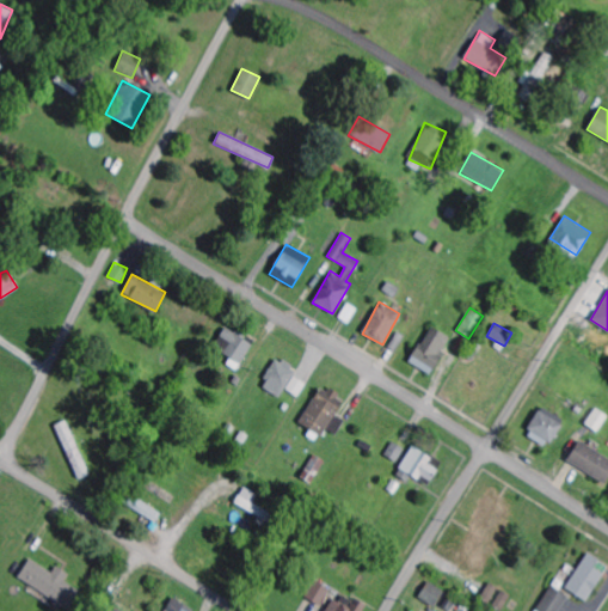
[(409,362),(429,374),(450,337),(429,325),(409,362)]
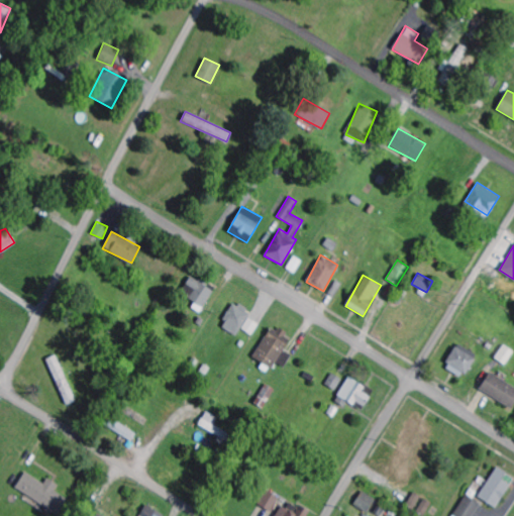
[(199,312),(213,290),(190,276),(180,292),(194,301),(191,307),(199,312)]
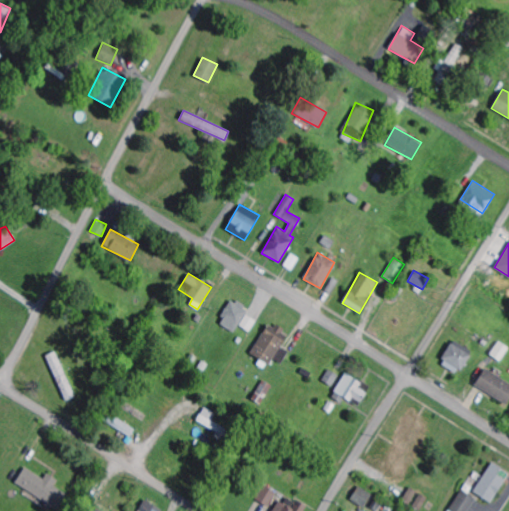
[(217,322),(233,333),(238,325),(248,332),(255,321),(245,314),(248,309),(232,299),(217,322)]
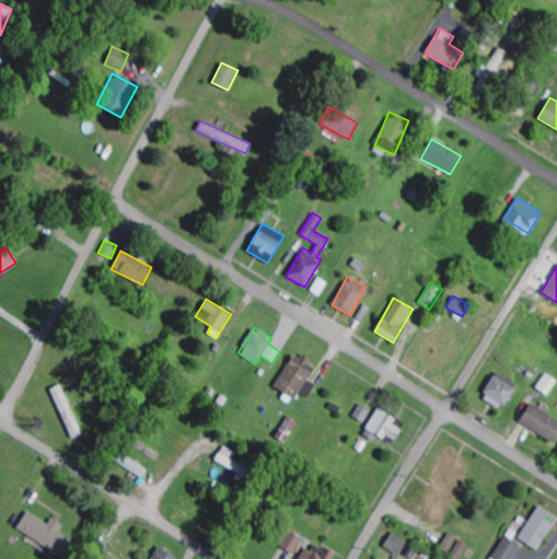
[(305,380),(315,365),(293,352),(273,386),(293,399),(298,392),(306,397),(314,385),(305,380)]
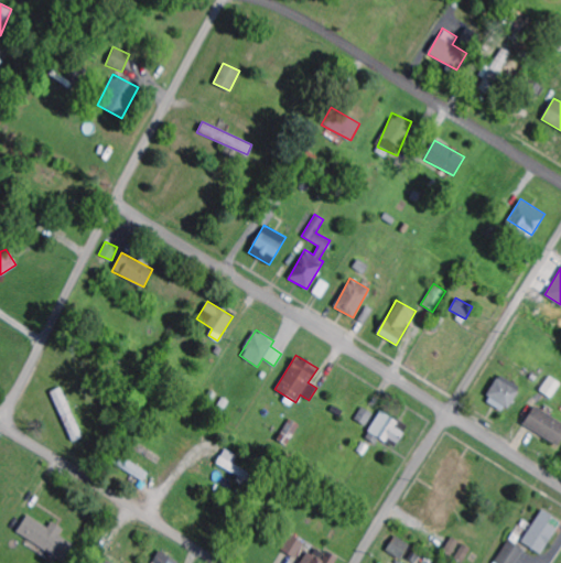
[(484,400),(504,412),(519,387),(499,375),(484,400)]
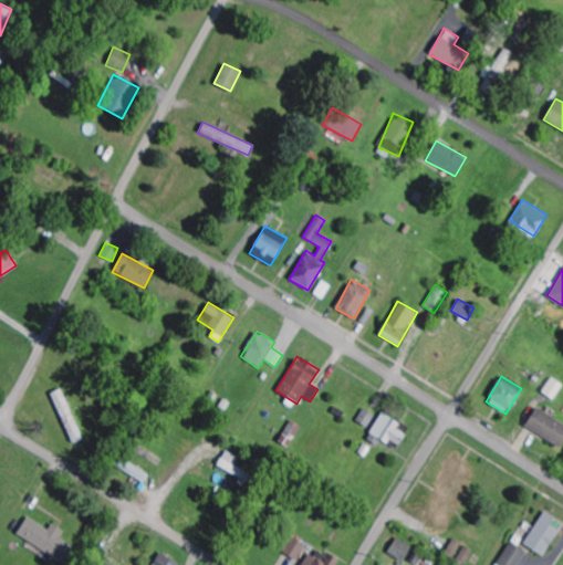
[(552,399),(562,385),(551,377),(541,391),(552,399)]
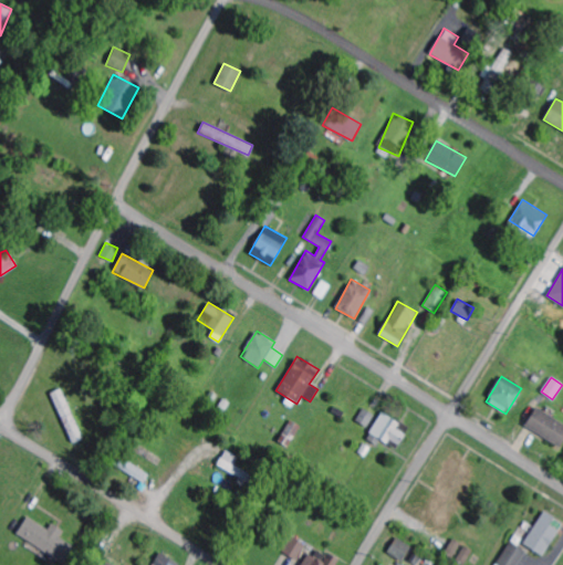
[(80,440),(63,387),(51,391),(68,443),(80,440)]
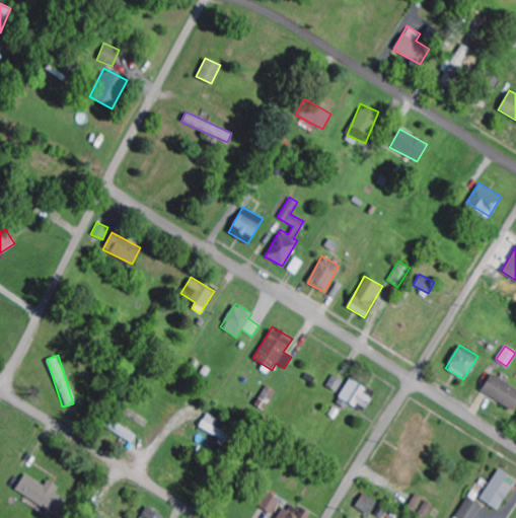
[(325,386),(336,391),(343,380),(332,374),(325,386)]
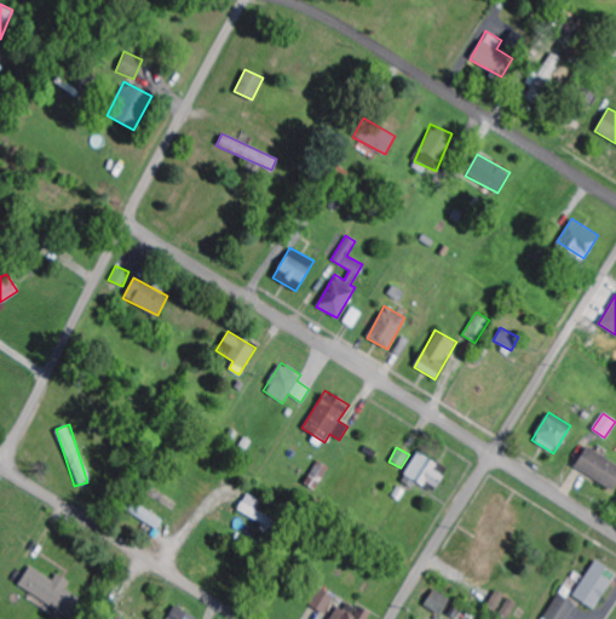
[(574,470),(614,488),(615,483),(615,462),(583,448),(574,470)]
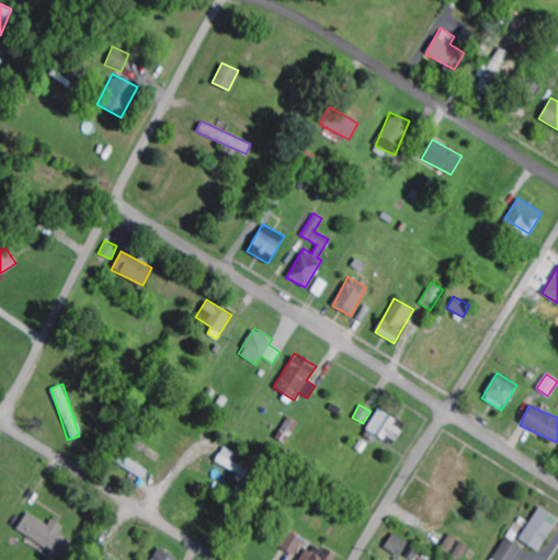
[(397,441),(405,421),(374,410),(366,431),(384,437),(385,436),(397,441)]
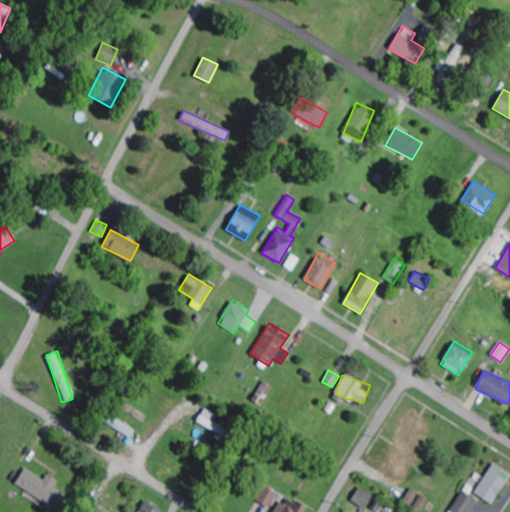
[(195,423),(223,436),(226,429),(211,422),(214,413),(202,408),(195,423)]
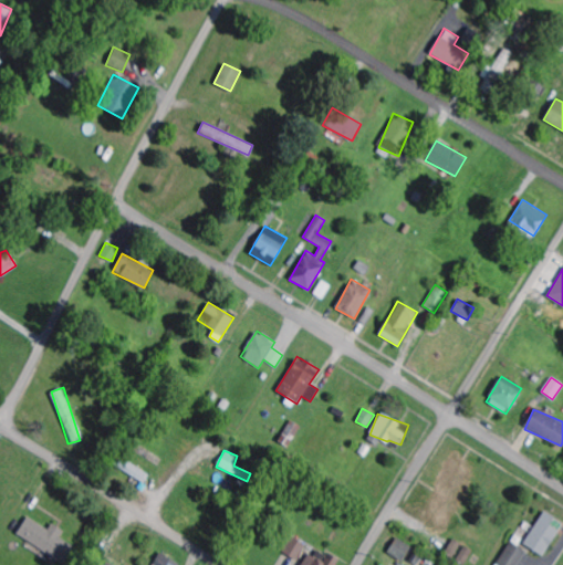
[(550,524),(554,518),(544,511),(522,543),(542,555),(559,530),(550,524)]
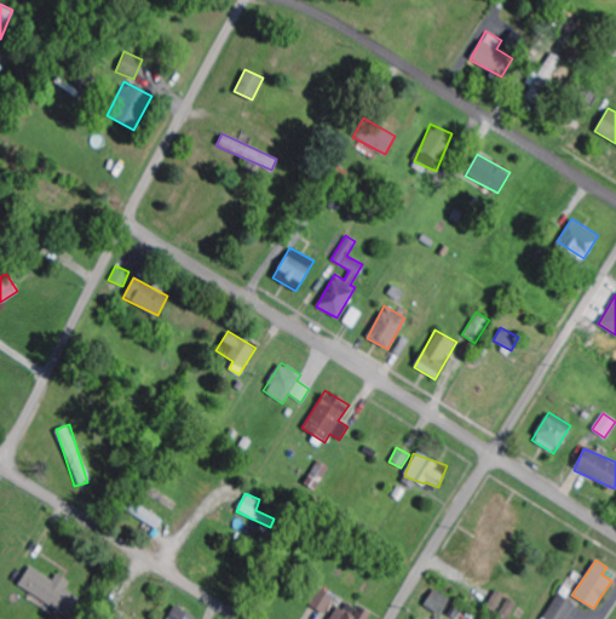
[(16,586),(70,618),(82,600),(63,589),(68,580),(56,573),(52,579),(28,566),(16,586)]
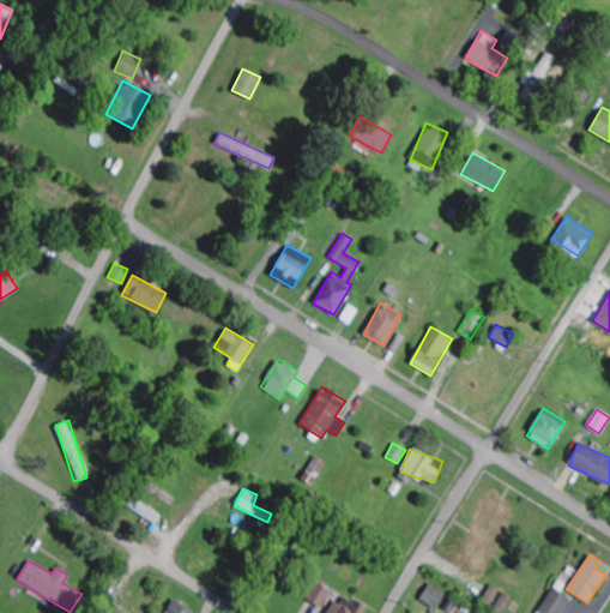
[(306,600),(322,607),(330,589),(313,582),(306,600)]
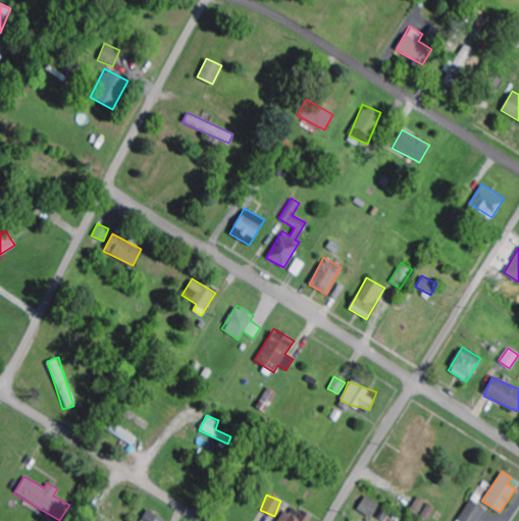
[(370,518),(378,504),(365,496),(357,510),(370,518)]
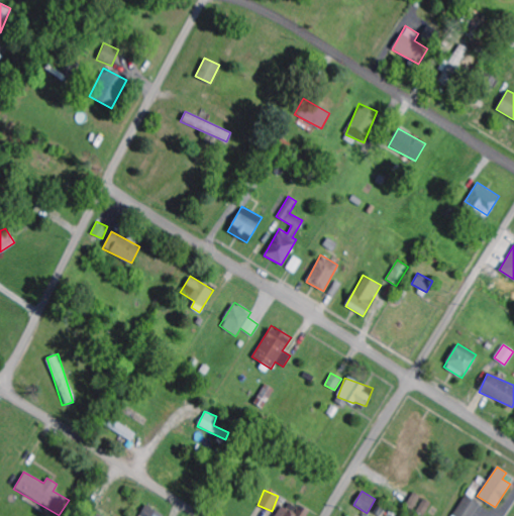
[(419,496),(412,492),(405,505),(413,509),(419,496)]
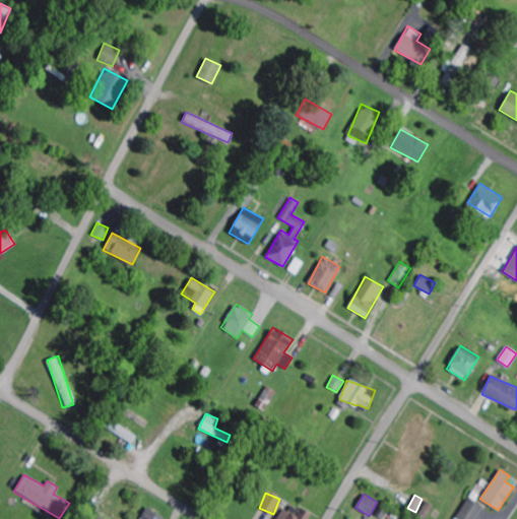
[(473,518),(482,507),(468,498),(453,518),(473,518)]
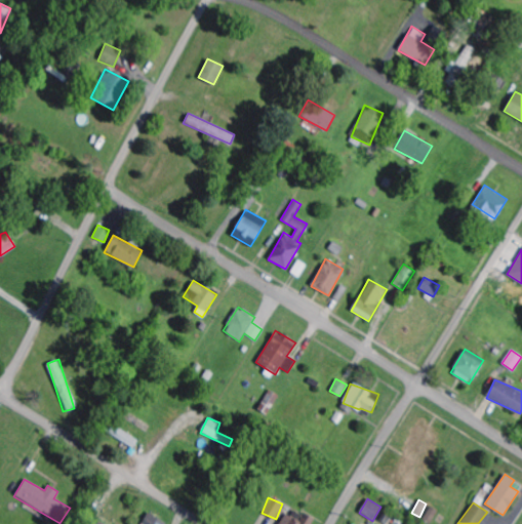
[(433,523),(440,513),(430,506),(422,519),(431,523),(433,523)]
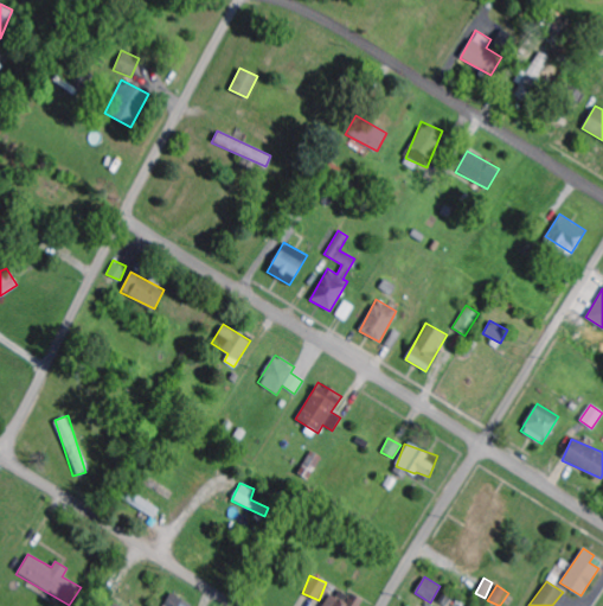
[(325,605),(357,605),(360,599),(333,587),(325,605)]
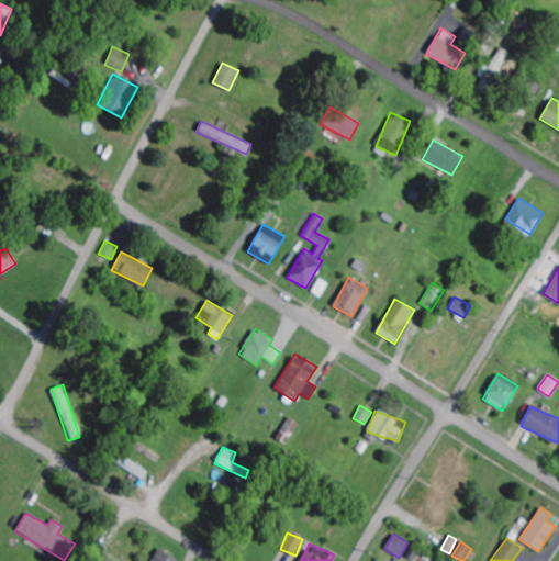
[(174,560),(176,559),(157,548),(149,560),(174,560)]
